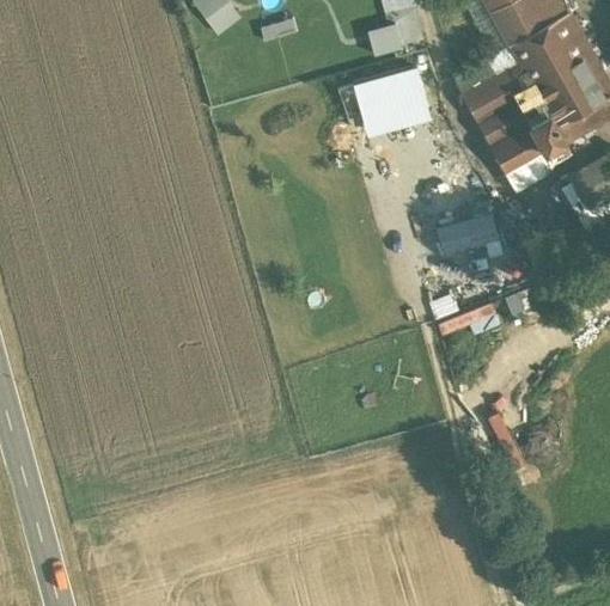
[(229,0),(200,0),(195,4),(220,36),(244,18),(229,0)]
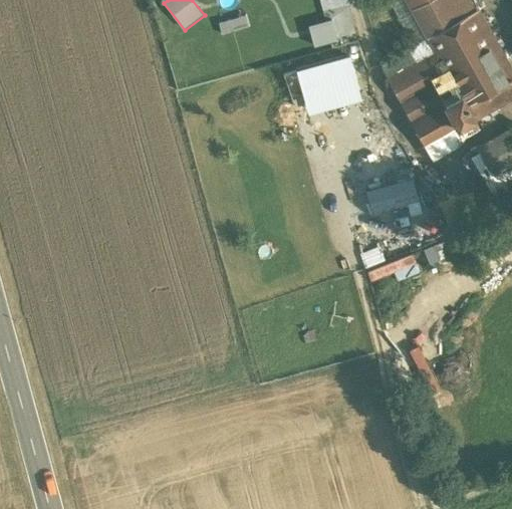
[(407,0),(414,12),(436,0),(407,0)]
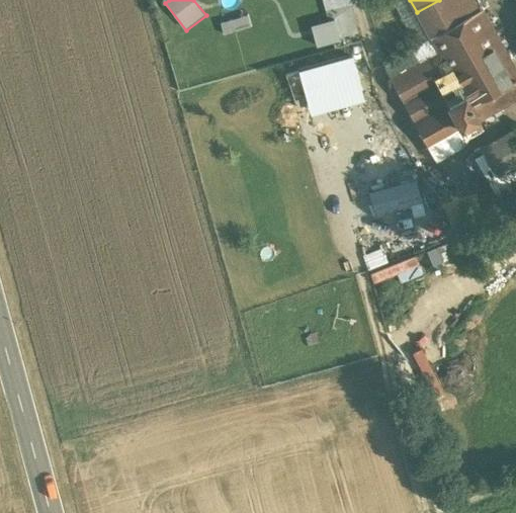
[(439,0),(417,12),(433,41),(477,17),(482,14),(474,0),(439,0)]
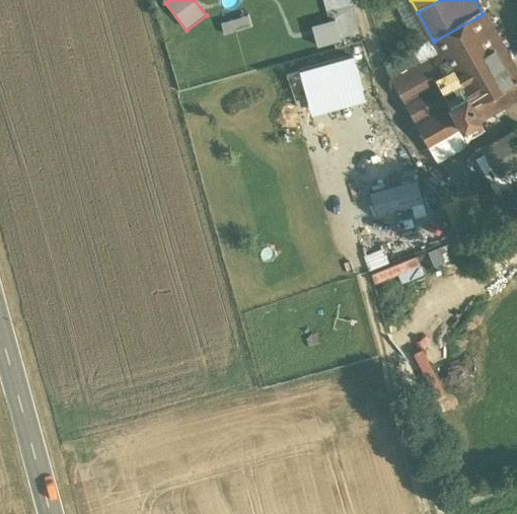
[(483,14),(477,17),(515,84),(516,84),(516,67),(486,12),(483,14)]
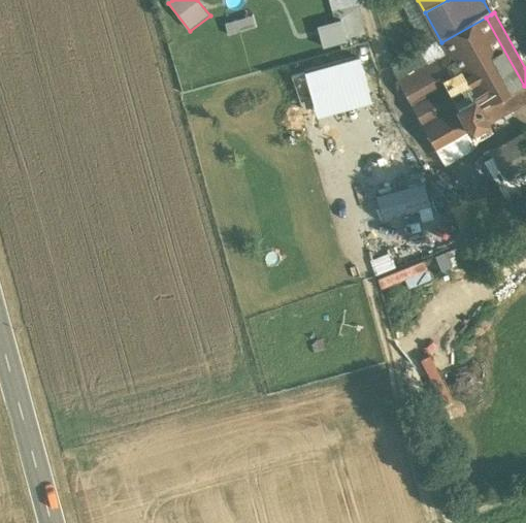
[(480,110),(524,86),(486,18),(441,42),(451,58),(474,101),(480,110)]
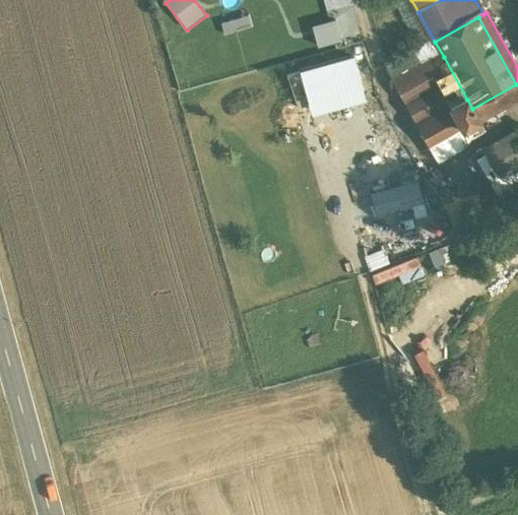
[(444,57),(394,85),(418,127),(467,100),(444,57)]
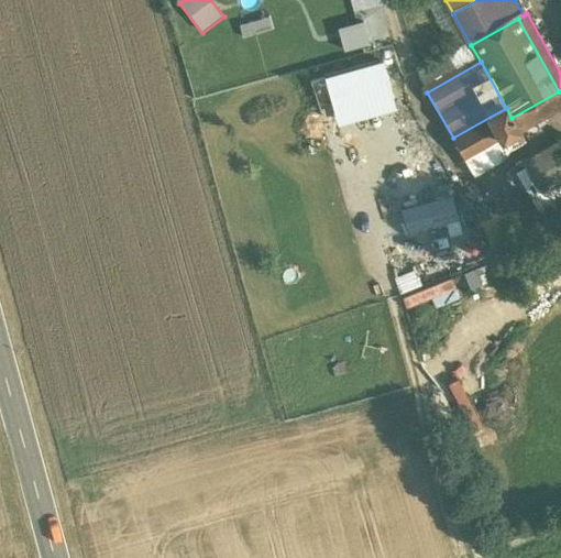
[(385,63),(323,78),(336,126),(397,110),(385,63)]
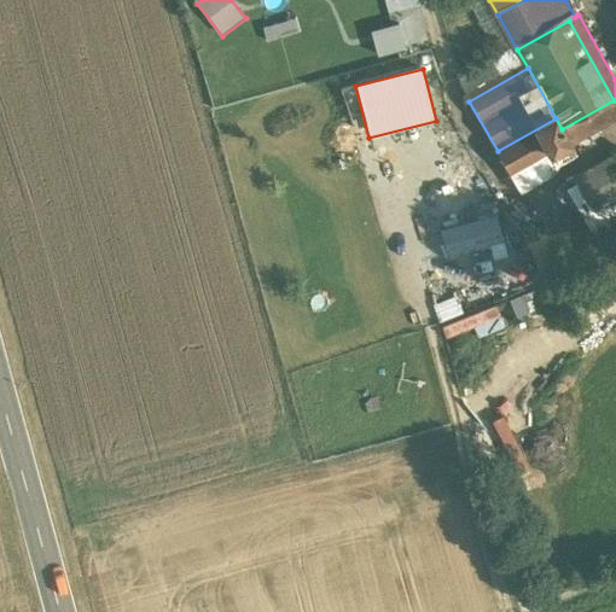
[(614,100),(562,129),(571,145),(615,120),(615,100),(614,100)]
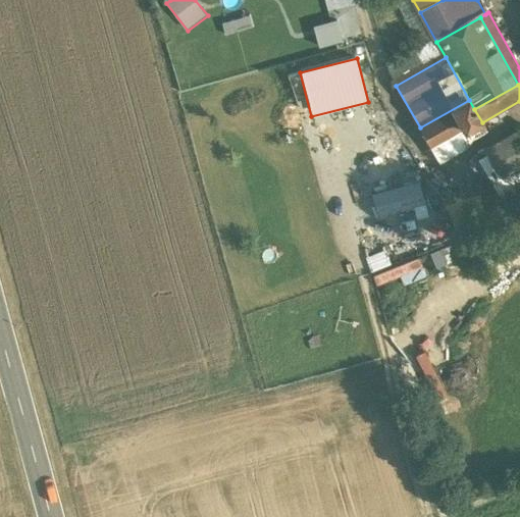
[(469,100),(420,127),(432,151),(482,122),(474,109),(469,100)]
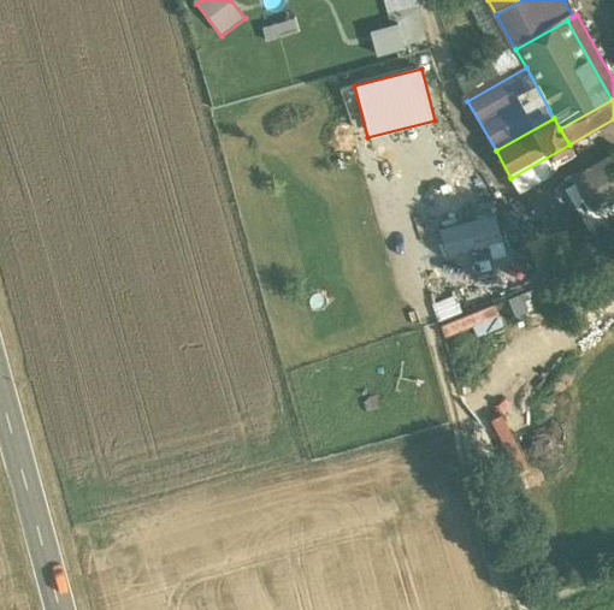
[(613,157),(576,179),(595,212),(613,199),(613,157)]
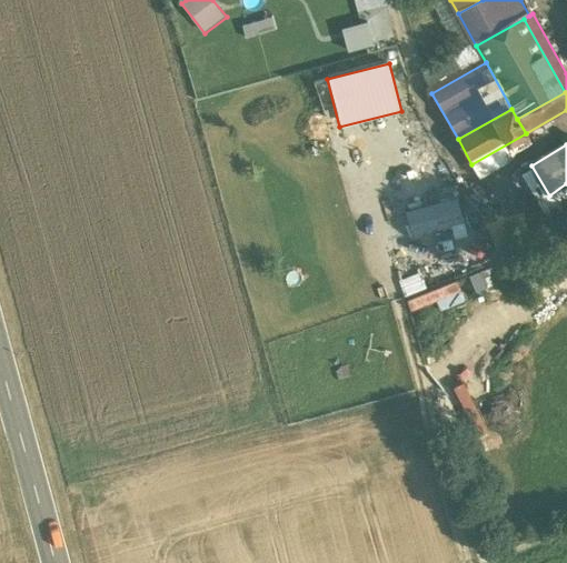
[(548,221),(537,222),(539,245),(551,244),(548,221)]
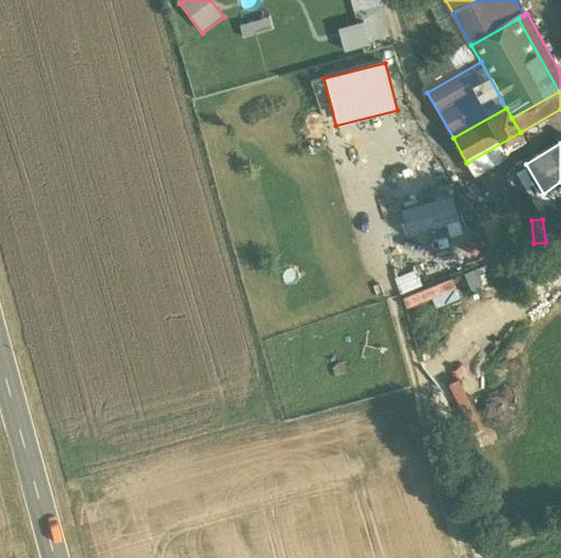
[(530,220),(519,222),(521,244),(534,243),(530,220)]
